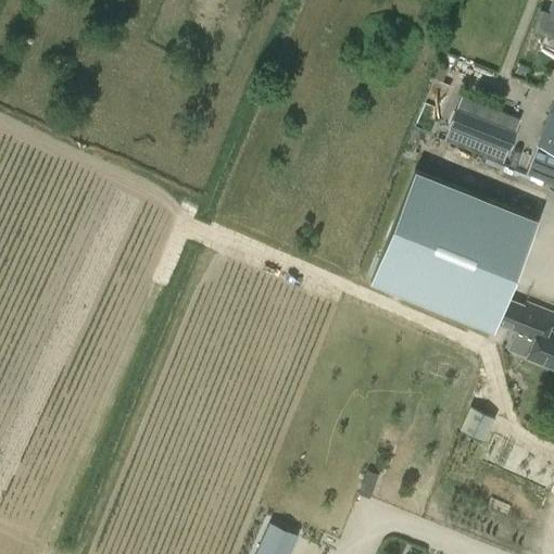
[(521,120),(463,96),(451,126),(510,150),(521,120)]
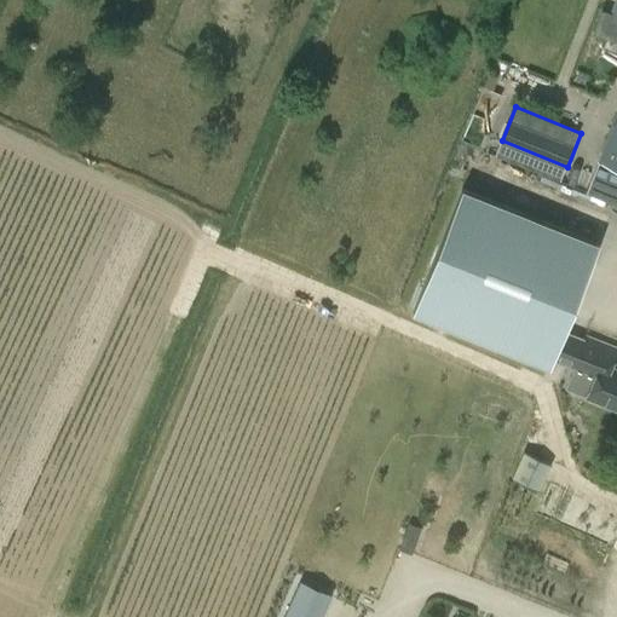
[(616,117),(600,161),(616,167),(616,117)]
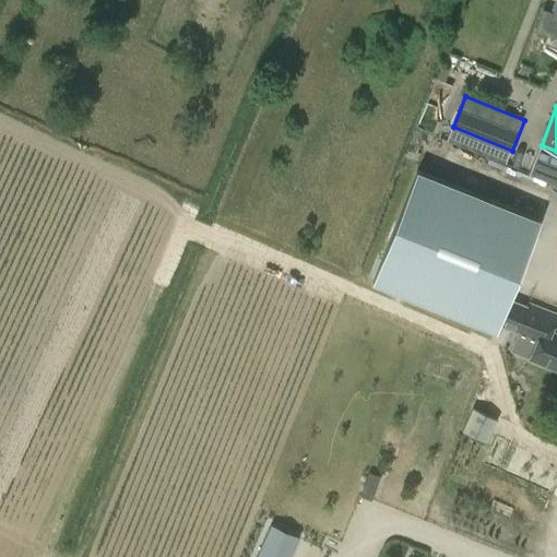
[(541,223),(418,175),(374,285),(496,334),(500,326),(511,298),(541,223)]
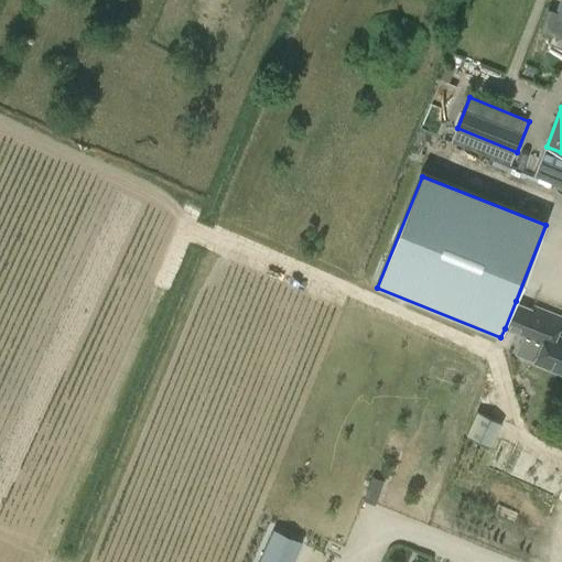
[(561,338),(555,336),(561,323),(561,321),(516,301),(505,328),(542,344),(535,364),(561,374),(561,338)]
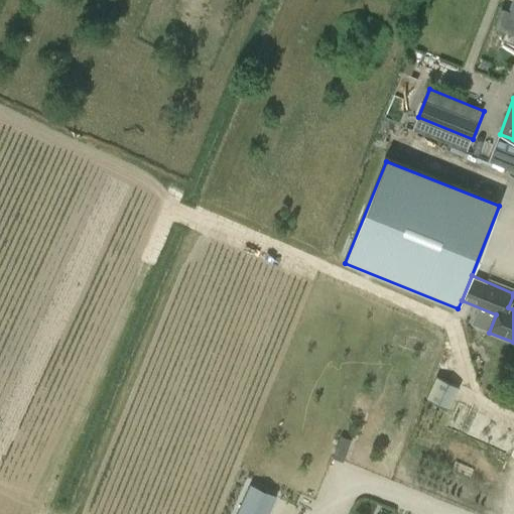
[(450,411),(460,390),(436,379),(426,400),(450,411)]
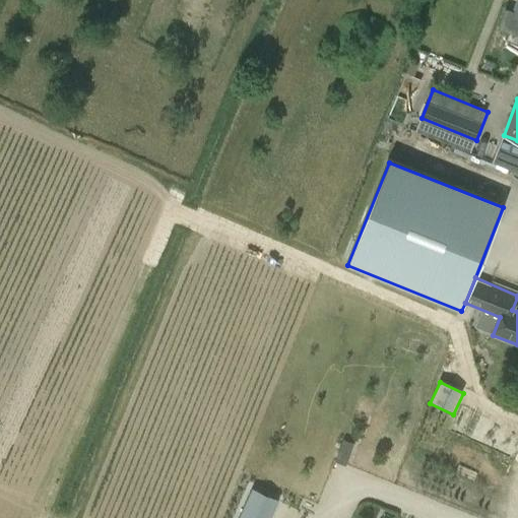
[(272,517),(279,502),(253,490),(250,497),(241,517),(272,517)]
